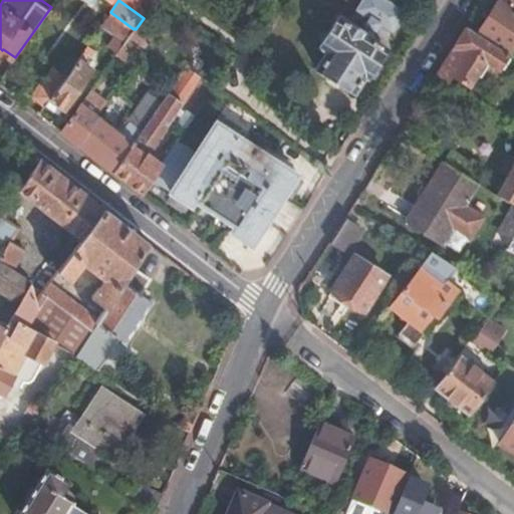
[(359,16),(365,20),(376,27),(384,32),(388,26),(392,28),(402,13),(382,0),(361,0),(357,7),(362,11),(359,16)]
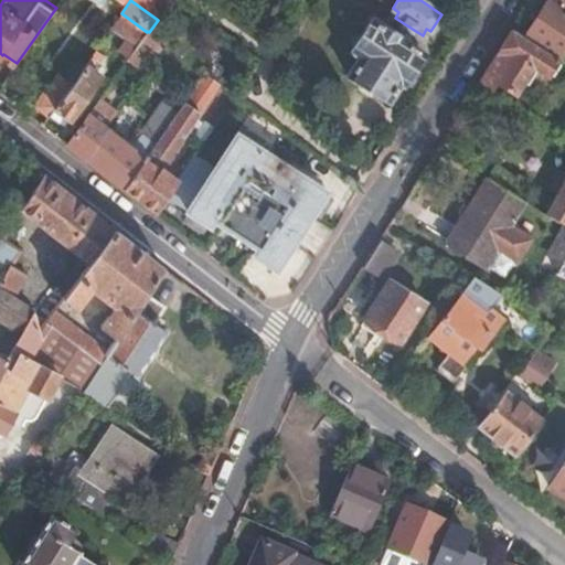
[(564,0),(545,0),(522,38),(557,61),(564,49),(564,0)]
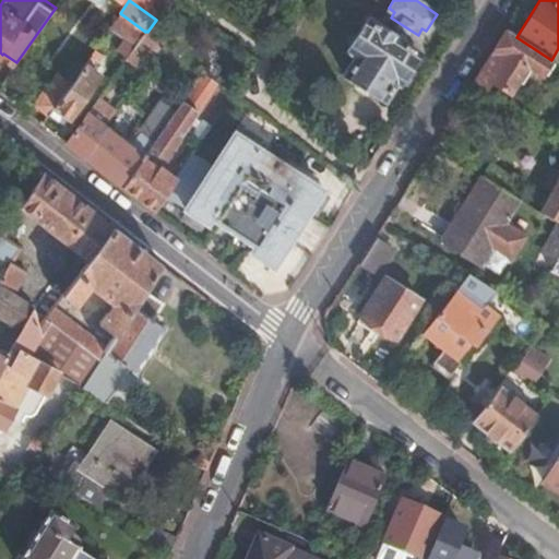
[(145,32),(120,13),(110,26),(126,38),(122,43),(132,50),(145,32)]
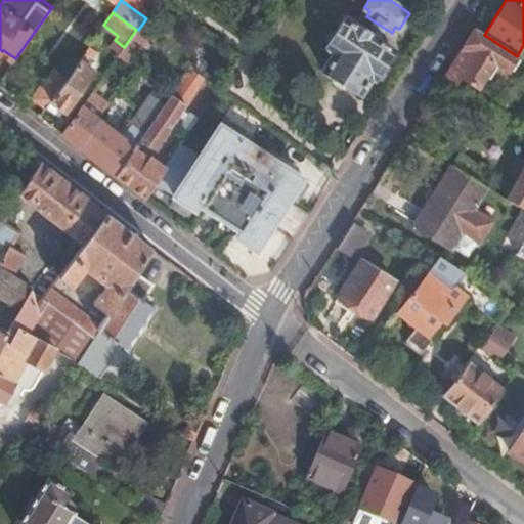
[(377,41),(365,33),(344,19),(328,47),(335,52),(322,71),(359,92),(370,74),(375,77),(392,50),(377,41)]
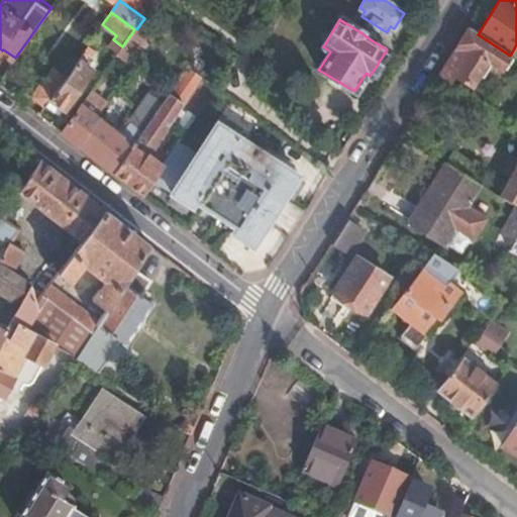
[(368,20),(360,32),(372,40),(379,27),(368,20)]
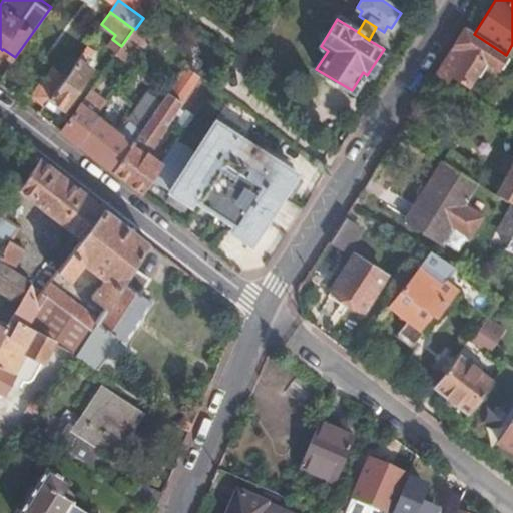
[(121,46),(116,52),(128,61),(146,36),(135,29),(133,28),(133,29),(121,46)]
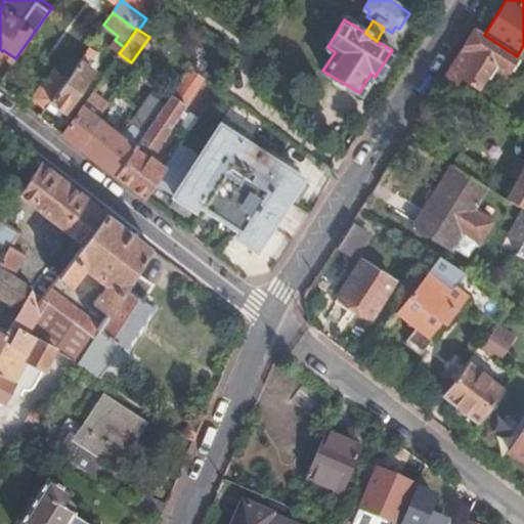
[(476,30),(445,78),(453,83),(459,75),(476,86),(482,79),(487,80),(495,68),(491,64),(492,61),(508,72),(517,56),(484,35),(476,30)]
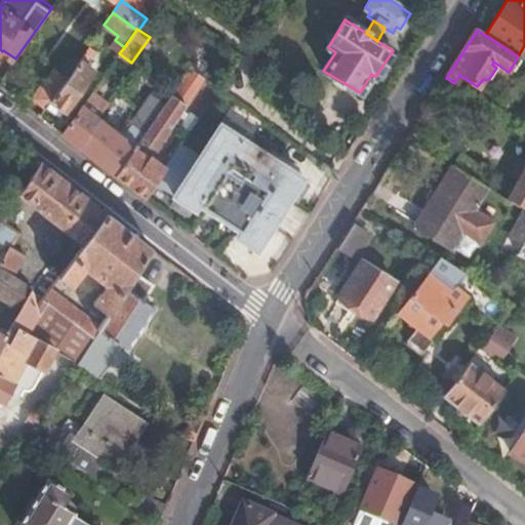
[(52,99),(46,109),(57,116),(65,115),(94,71),(86,65),(95,50),(89,46),(59,88),(62,89),(53,101),(52,99)]
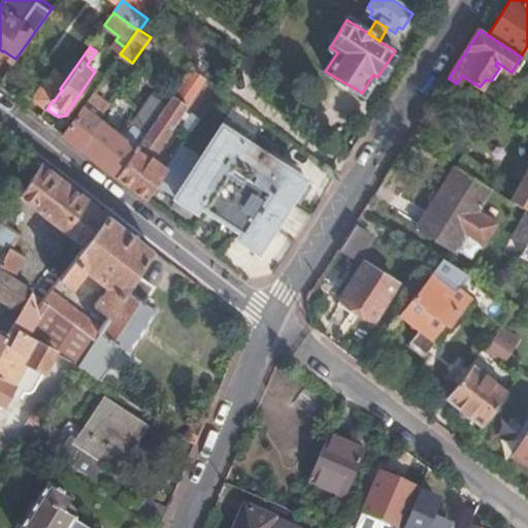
[(167,106),(119,176),(147,199),(158,184),(167,170),(150,157),(185,104),(203,76),(193,69),(173,97),(167,106)]
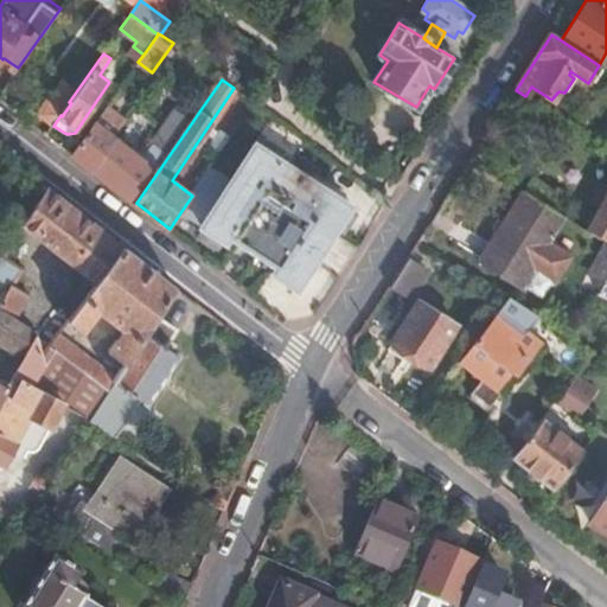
[(38,115),(53,126),(61,115),(62,116),(71,103),(69,102),(55,91),(38,115)]
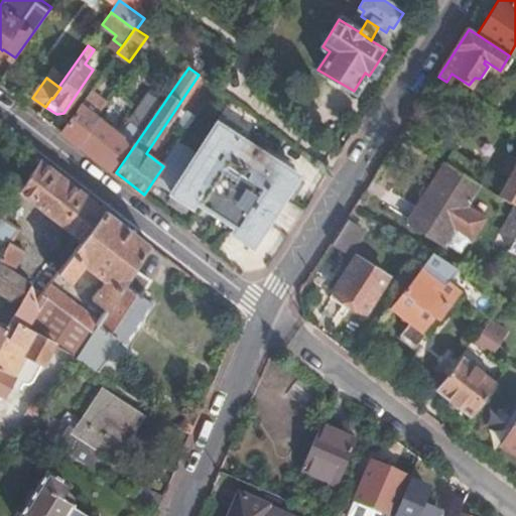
[(96,114),(106,101),(90,89),(80,102),(96,114)]
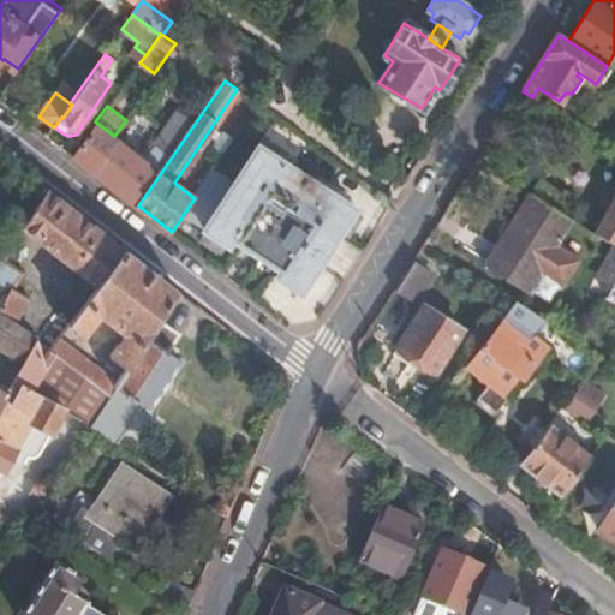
[(99,125),(76,157),(138,206),(195,124),(178,113),(145,160),(99,125)]
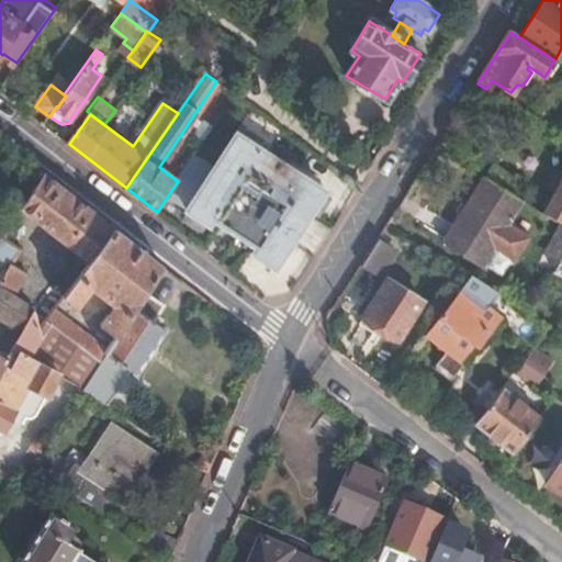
[(178,181),(168,195),(188,210),(188,212),(192,215),(189,218),(202,227),(206,223),(209,226),(213,221),(257,249),(254,255),(273,267),(313,209),(318,213),(328,199),(321,194),(324,190),(259,148),(265,141),(240,125),(214,167),(195,154),(178,181)]
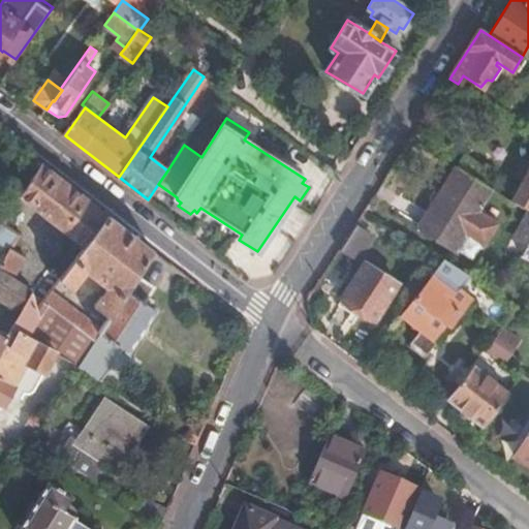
[(463,157),(456,167),(479,182),(487,172),(463,157)]
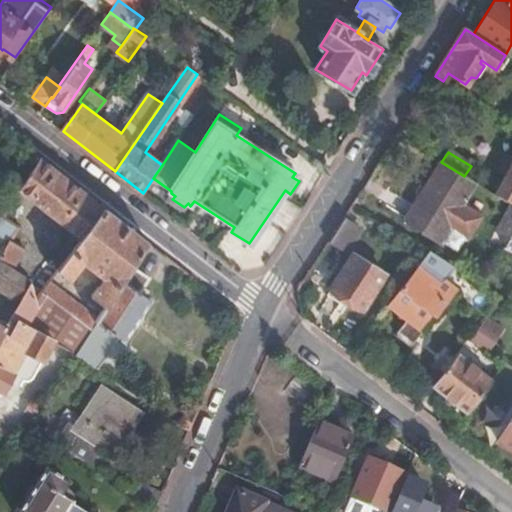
[(104,209),(39,158),(18,191),(80,239),(104,209)]
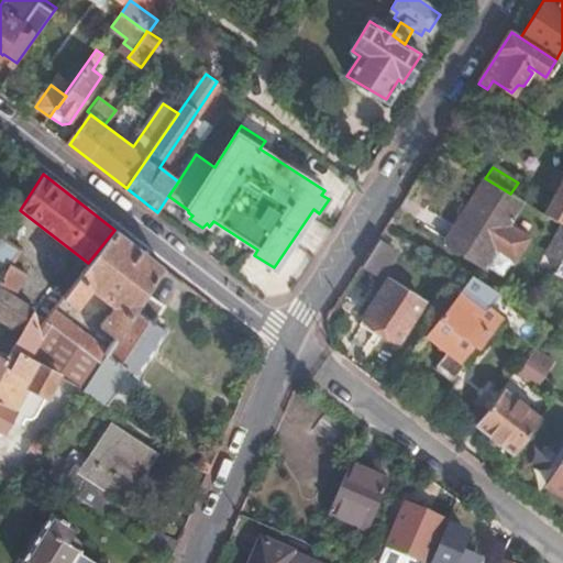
[(562,175),(543,213),(549,218),(561,225),(562,225),(562,175)]
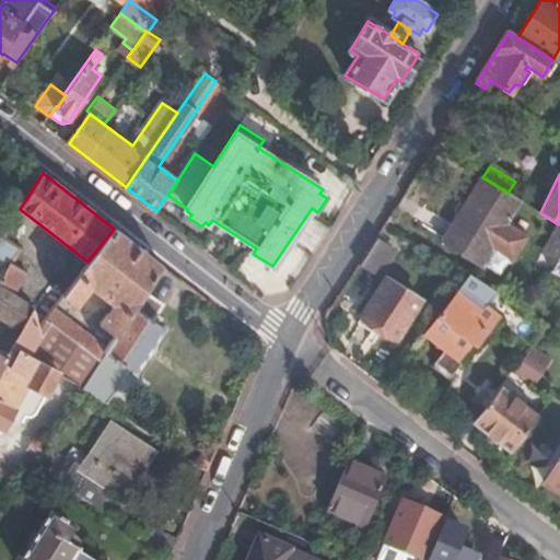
[(508,193),(482,177),(442,242),(478,265),(490,247),(511,259),(525,236),(504,224),(520,199),(508,193)]
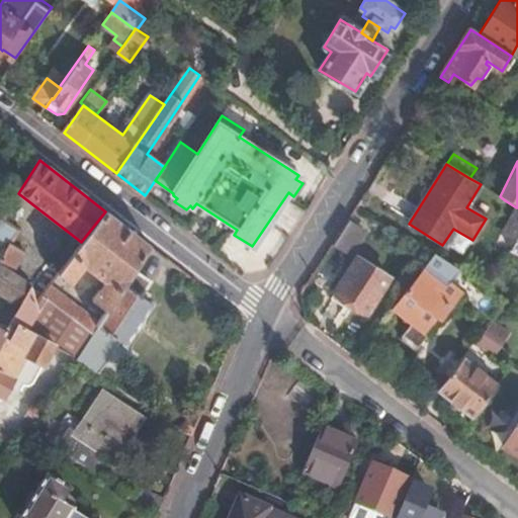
[(502,206),(513,213),(516,207),(505,200),(502,206)]
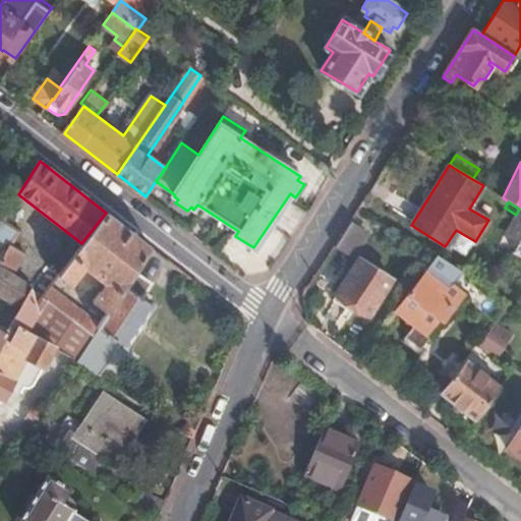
[(505,236),(517,244),(520,236),(520,209),(519,209),(516,215),(505,236)]
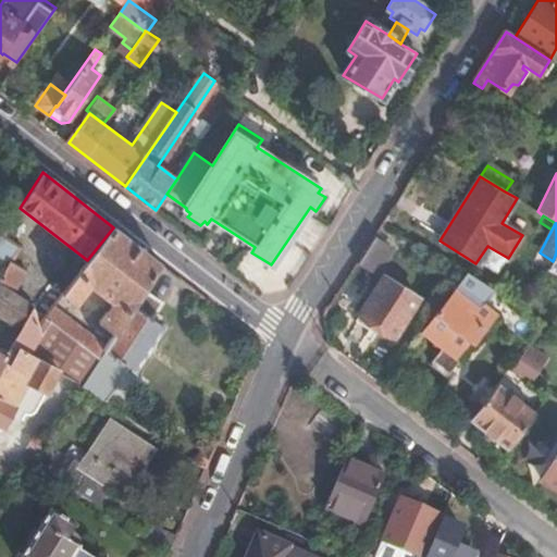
[(160,263),(113,227),(87,260),(61,294),(73,302),(86,285),(111,304),(97,322),(115,334),(143,292),(160,263)]
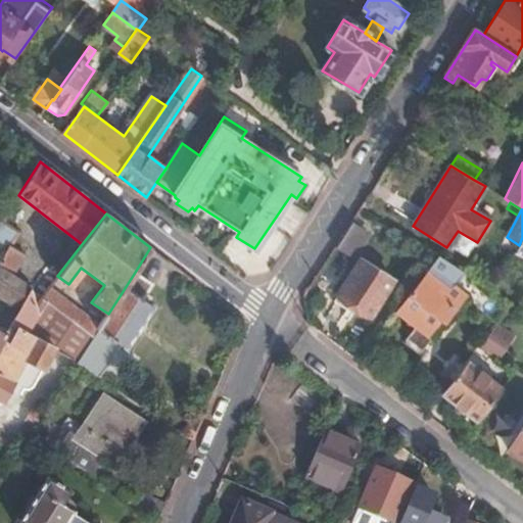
[(350,227),(337,246),(353,255),(366,236),(350,227)]
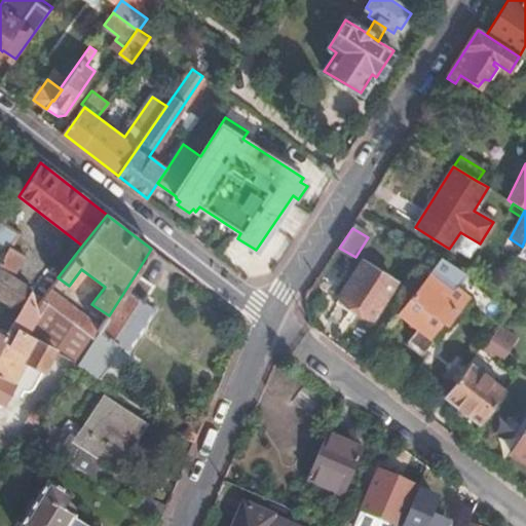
[(517,256),(525,260),(525,238),(522,247),(517,256)]
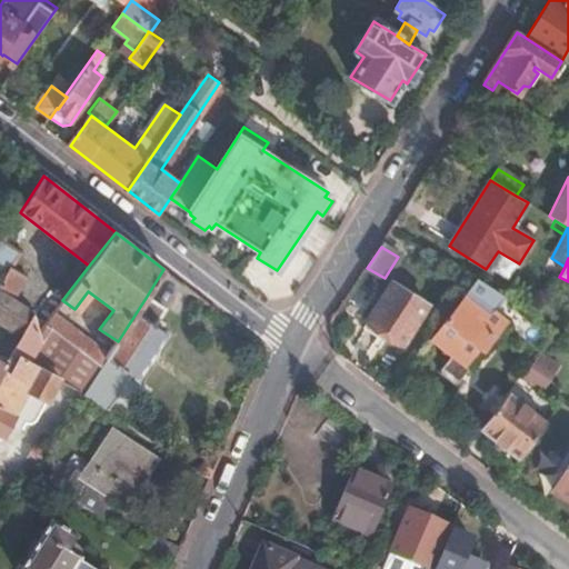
[(27,281),(10,270),(0,287),(0,326),(19,338),(31,316),(12,303),(27,281)]
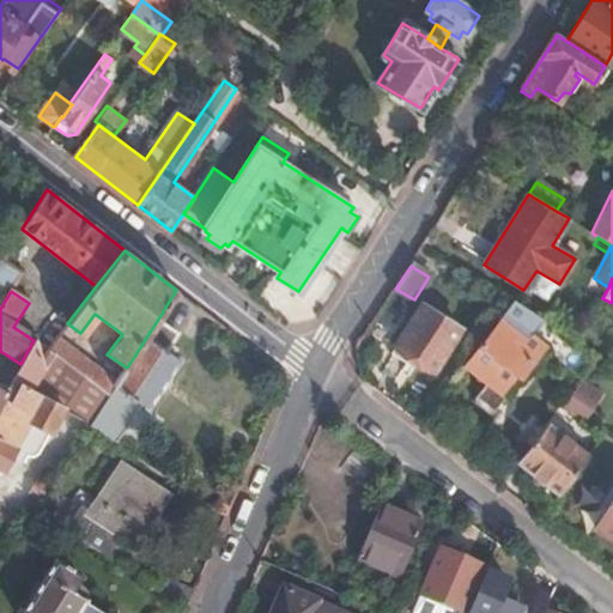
[(513,301),(462,364),(501,395),(528,360),(508,344),(515,333),(526,340),(542,320),(513,301)]
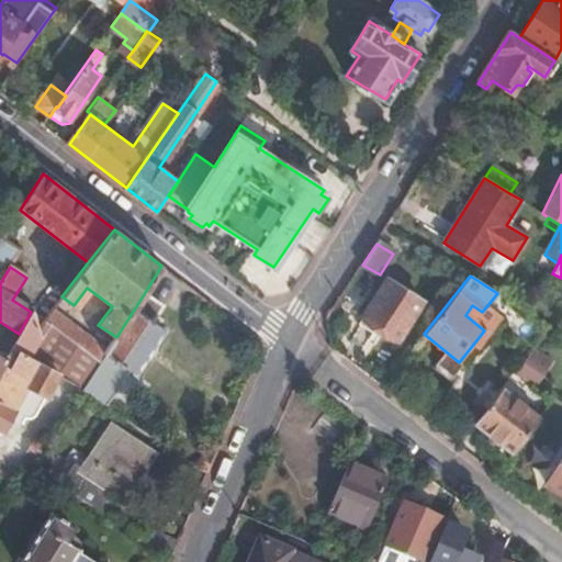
[(423,300),(390,278),(363,318),(396,339),(423,300)]
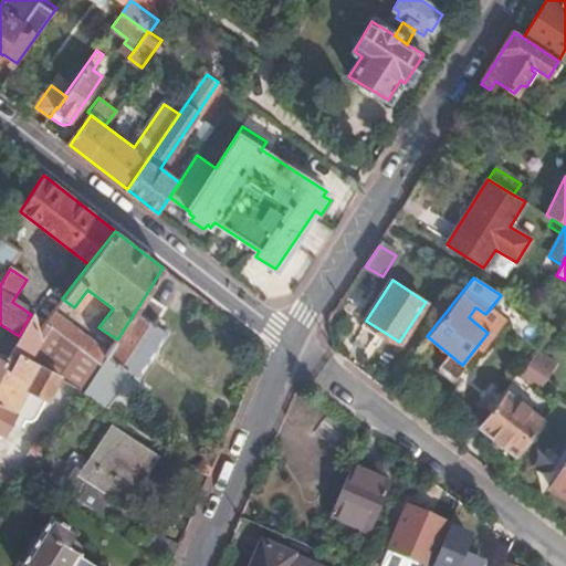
[(164,308),(145,296),(117,339),(107,355),(105,358),(135,376),(165,333),(153,325),(164,308)]
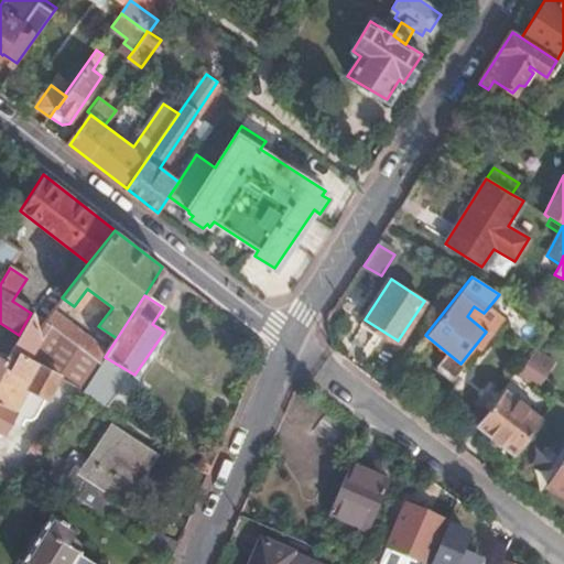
[(51,311),(44,321),(51,325),(100,364),(105,357),(107,354),(51,311)]
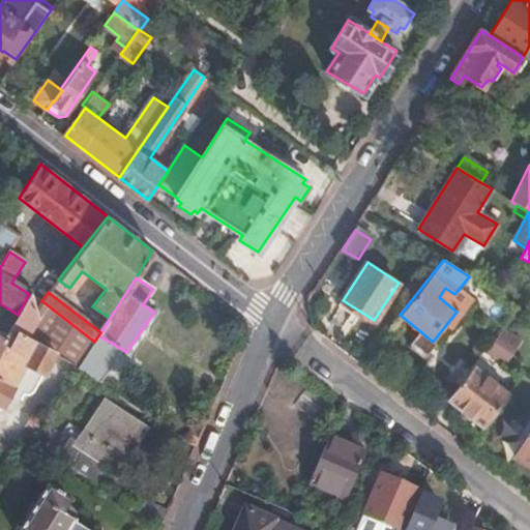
[(34,310),(29,294),(18,315),(3,341),(0,346),(0,405),(2,407),(25,365),(43,375),(55,355),(36,344),(43,331),(32,325),(48,305),(41,301),(34,310)]
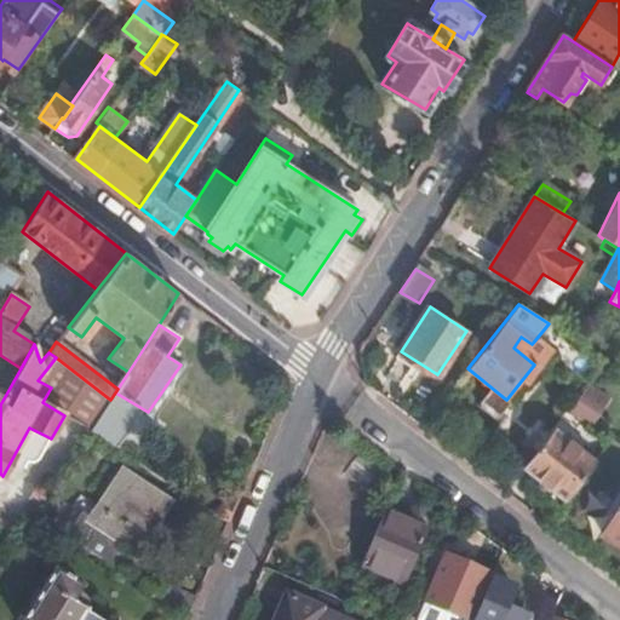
[(110,400),(56,357),(38,380),(51,388),(42,402),(64,415),(90,430),(103,412),(110,400)]
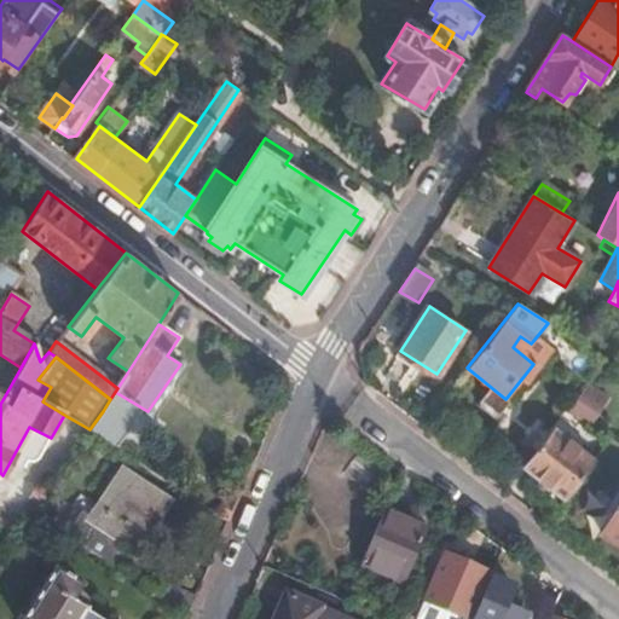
[(606,398),(586,385),(583,388),(602,403),(606,398)]
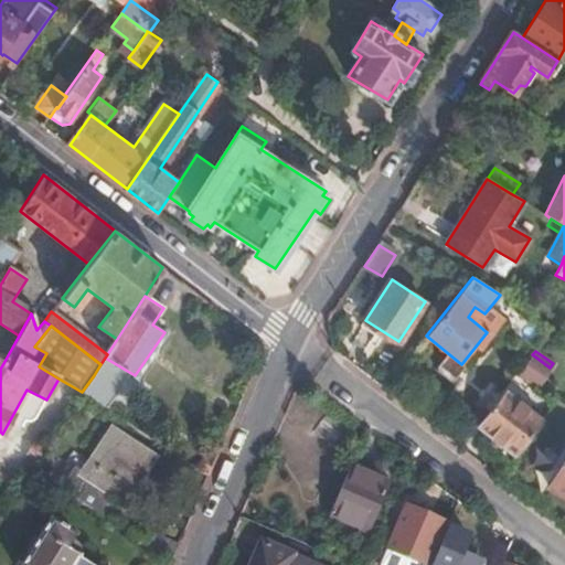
[(532,354),(515,376),(533,387),(550,368),(532,354)]
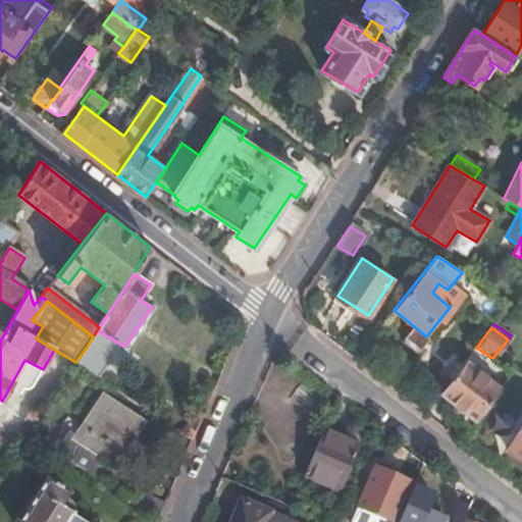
[(87,347),(75,362),(76,363),(94,374),(101,363),(99,355),(87,347)]
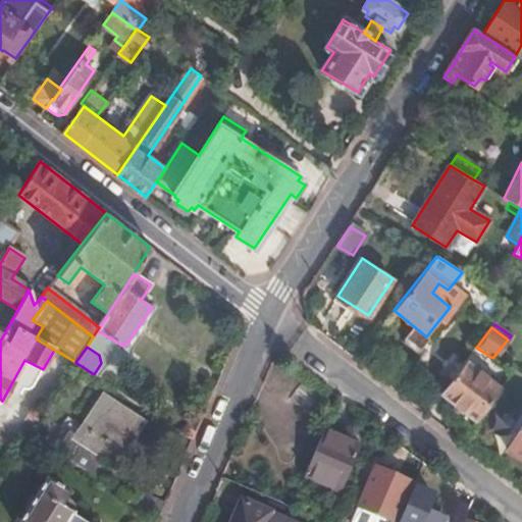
[(466,360),(440,393),(475,420),(502,387),(466,360)]
